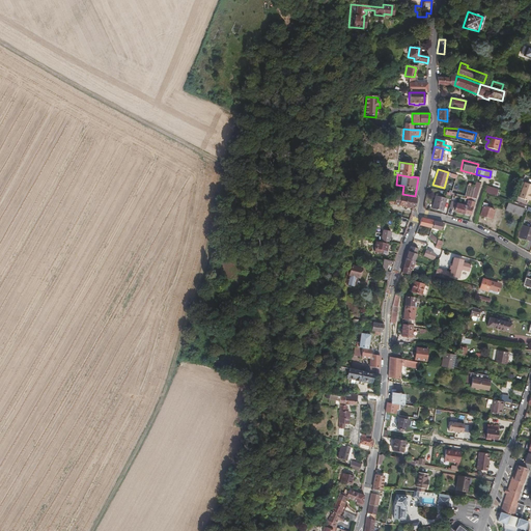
[(466,191),(469,182),(467,178),(456,175),(450,193),(469,198),(471,192),(466,191)]
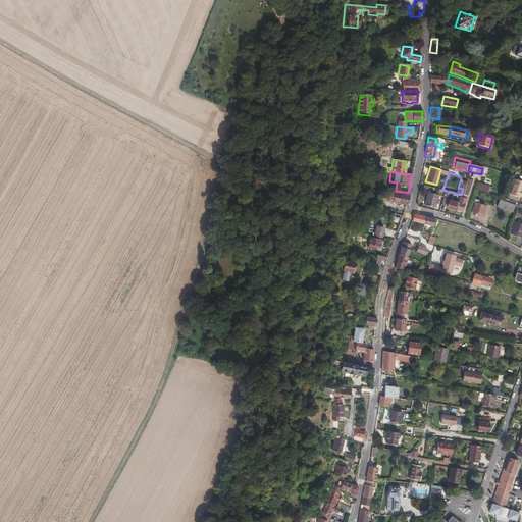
[(521,198),(521,191),(520,191),(521,183),(521,181),(513,179),(508,195),(517,198),(517,197),(521,198)]
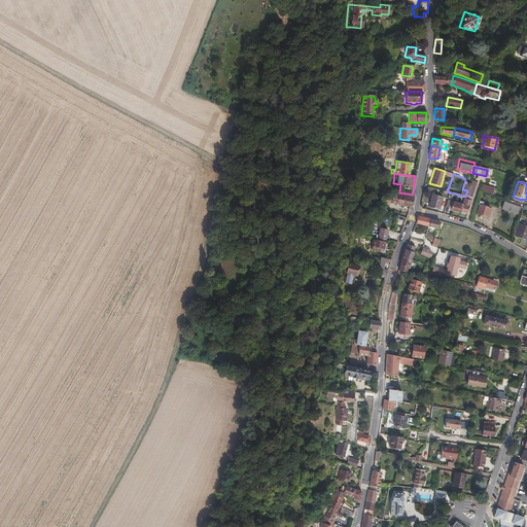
[(490,194),(492,187),(480,184),(478,189),(490,194)]
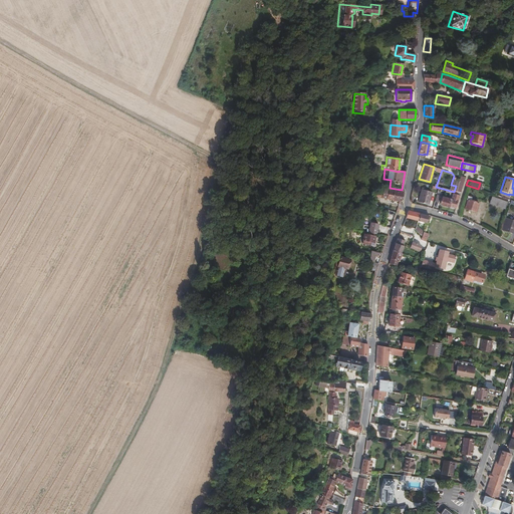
[(392,200),(394,190),(383,188),(382,192),(381,198),(392,200)]
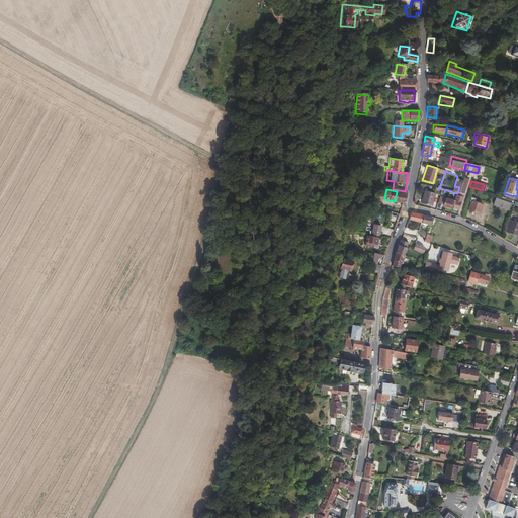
[(431,206),(434,193),(425,190),(421,203),(431,206)]
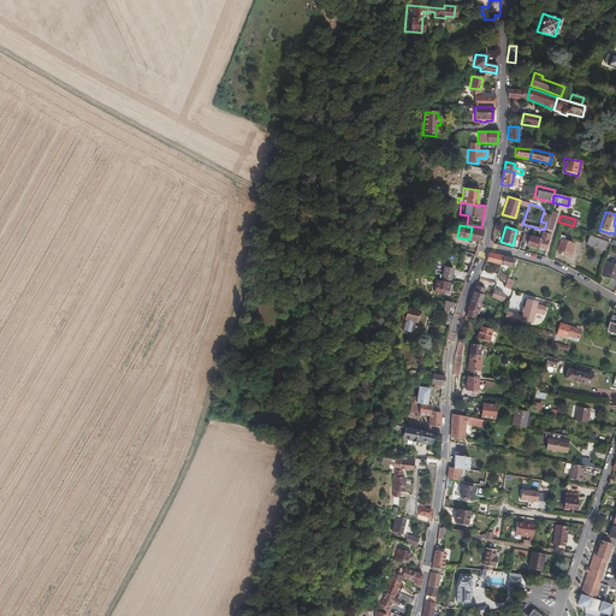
[(479,242),(481,230),(472,227),(469,240),(479,242)]
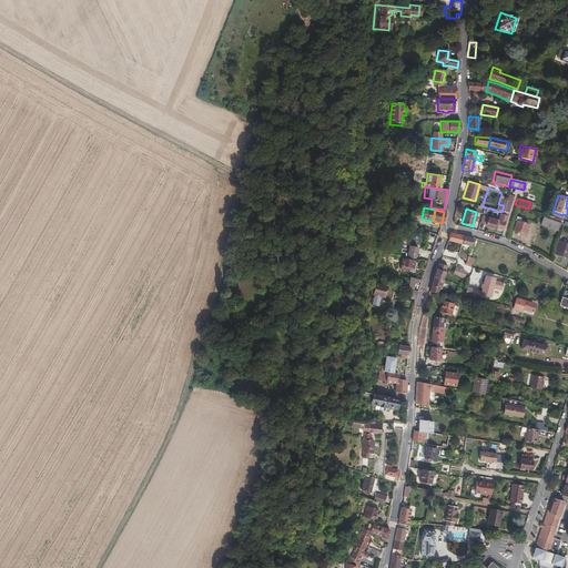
[(559,220),(544,214),(543,217),(557,223),(559,220)]
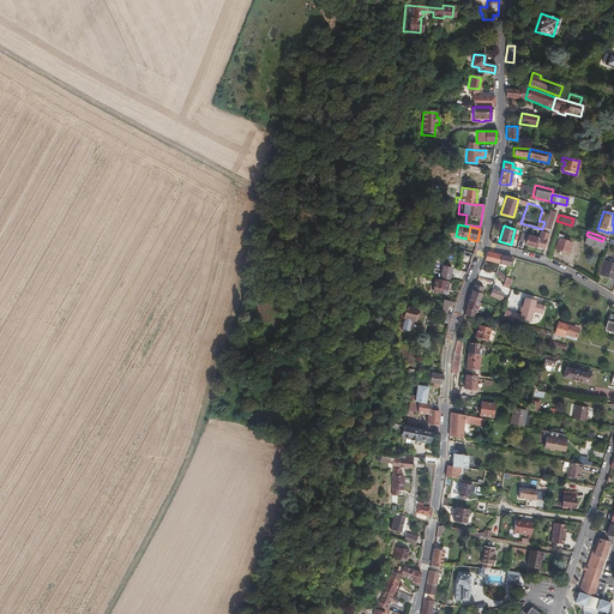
[(564,253),(569,241),(559,239),(560,235),(555,234),(554,236),(557,238),(553,248),(564,253)]
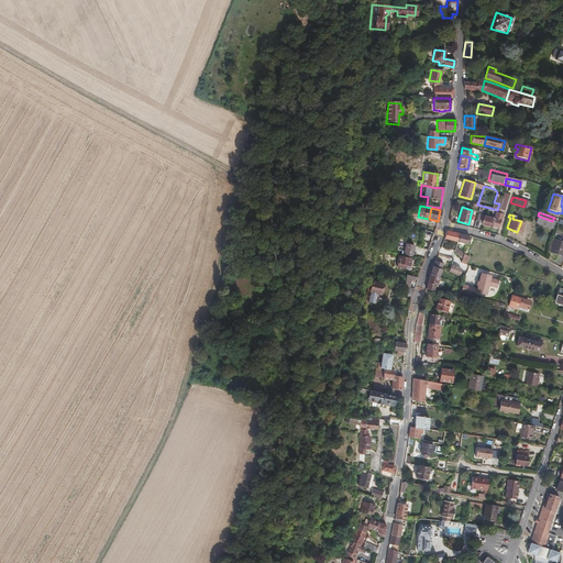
[(550,229),(552,221),(538,216),(536,216),(533,223),(550,229)]
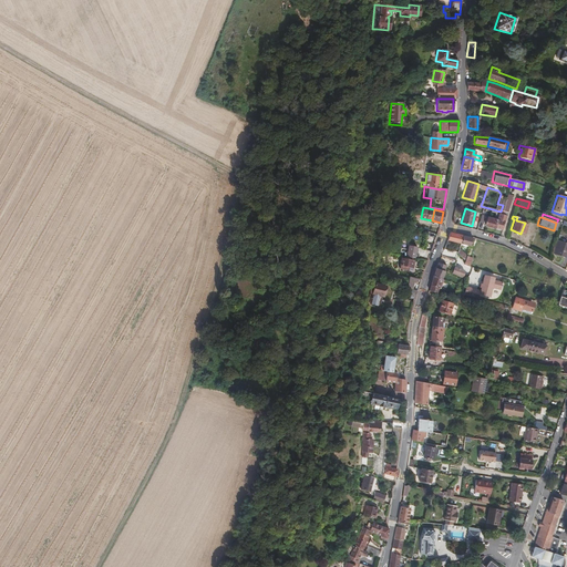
[(494,228),(496,220),(486,218),(484,225),(494,228)]
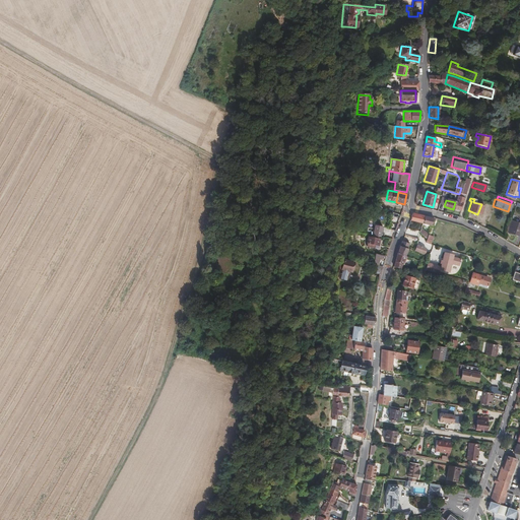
[(421,222),(424,216),(411,213),(409,219),(421,222)]
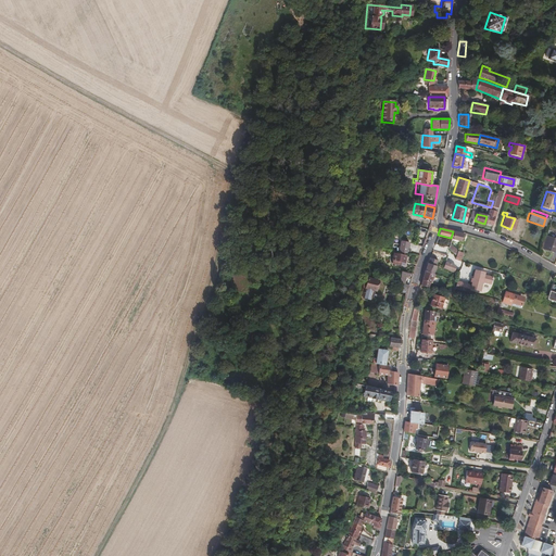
[(460,241),(463,234),(453,231),(451,238),(460,241)]
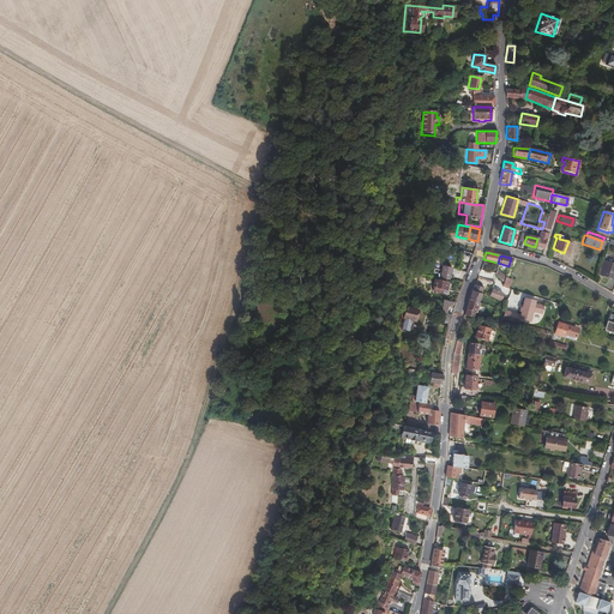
[(611,278),(613,269),(613,264),(603,262),(599,275),(611,278)]
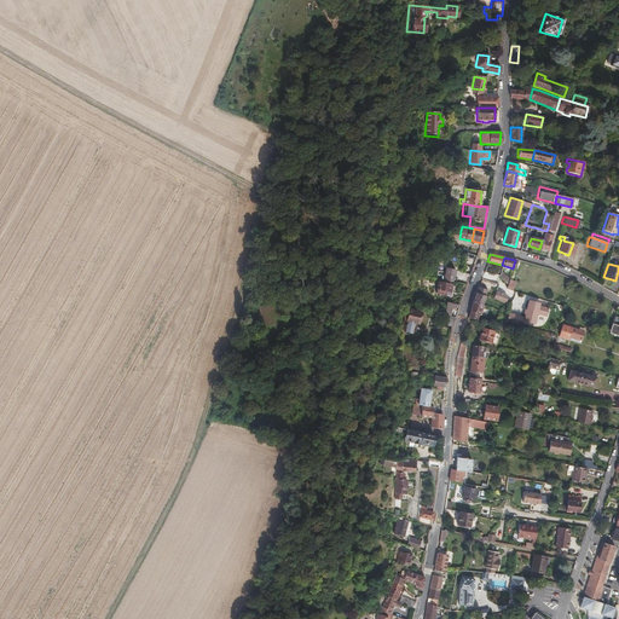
[(451,282),(453,271),(445,268),(444,273),(443,281),(451,282)]
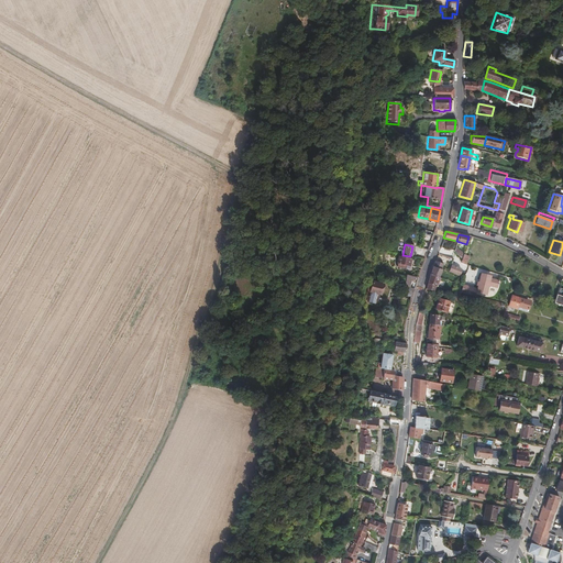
[(408,266),(409,260),(398,257),(395,267),(404,269),(405,265),(408,266)]
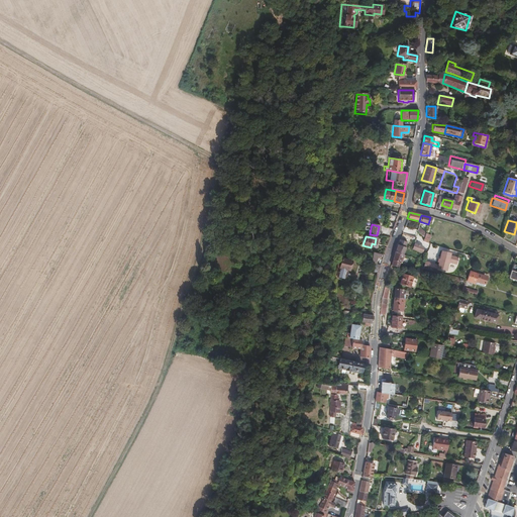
[(387,244),(389,238),(381,236),(379,243),(387,244)]
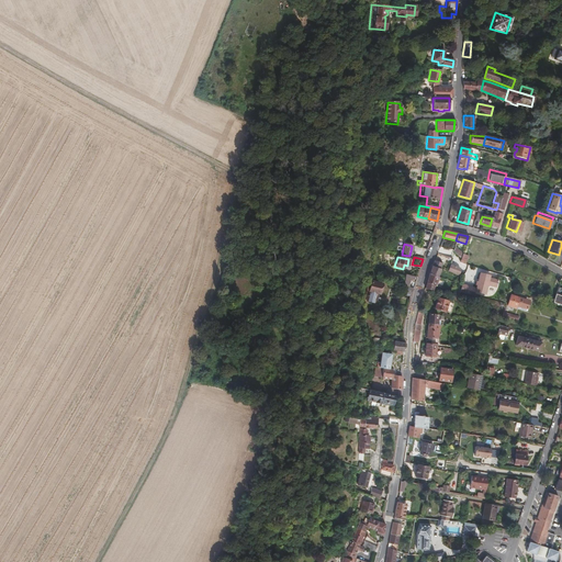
[(437,276),(441,262),(434,260),(429,273),(437,276)]
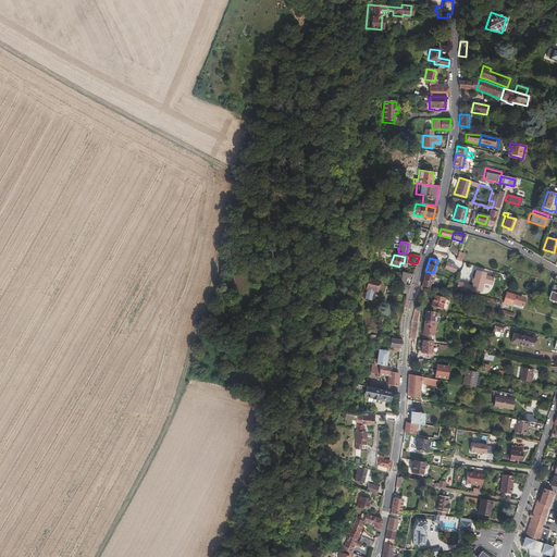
[(450,269),(452,264),(443,262),(442,268),(450,271),(452,271),(452,270),(450,269)]
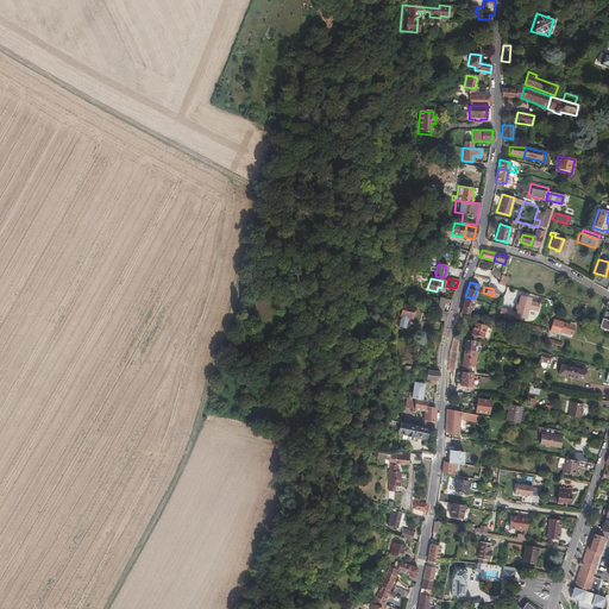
[(514,308),(513,311),(512,314),(525,318),(527,308),(534,309),(537,302),(529,300),(531,297),(518,294),(515,303),(513,303),(512,308),(514,308)]
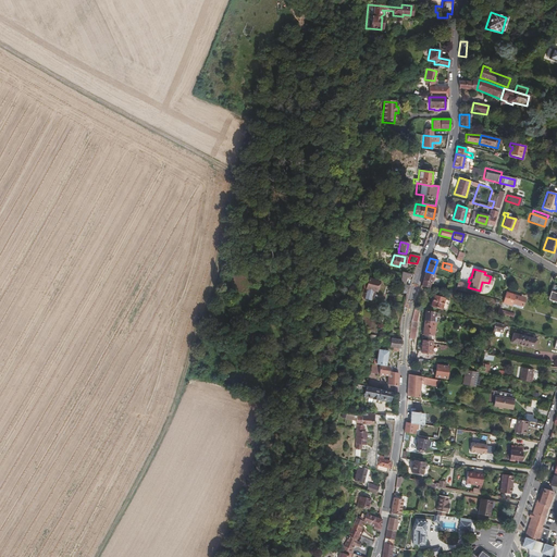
[(409,286),(412,274),(400,272),(398,283),(409,286)]
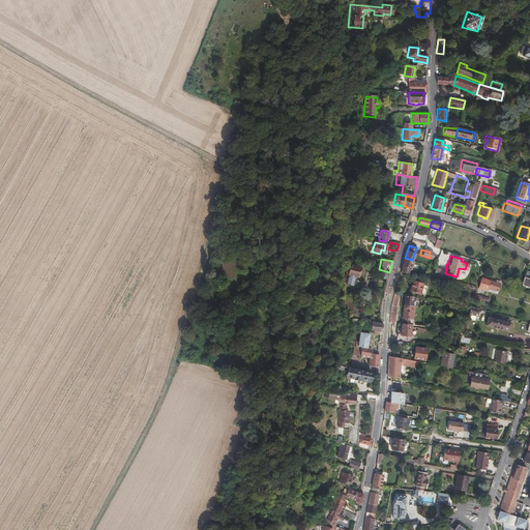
[(357,277),(359,267),(349,265),(345,283),(352,286),(354,277),(357,277)]
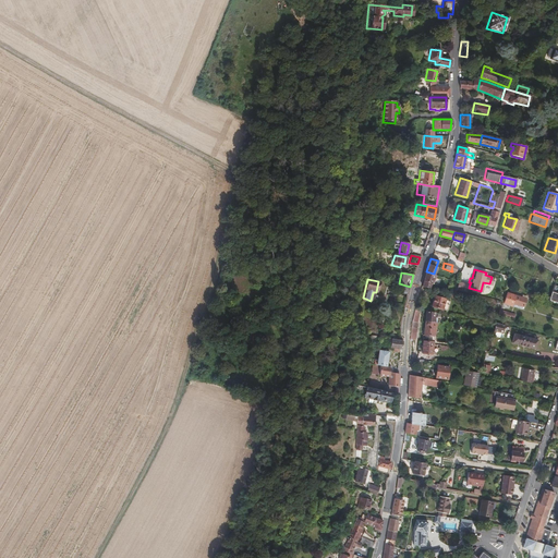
[(470,284),(458,281),(456,289),(468,292),(469,288),(470,284)]
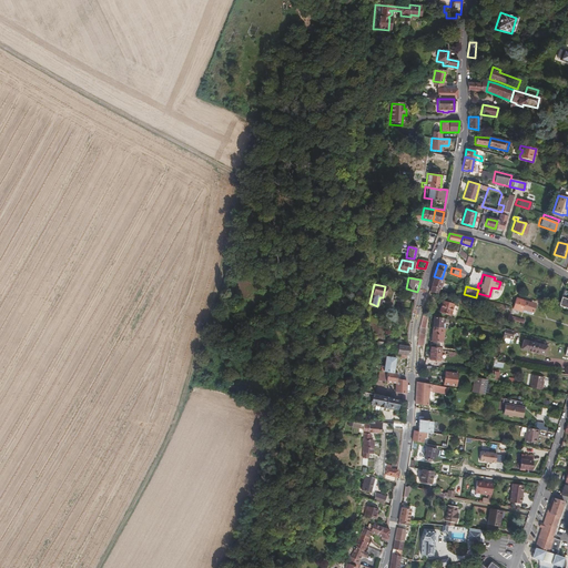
[(416,298),(417,292),(406,288),(405,296),(416,298)]
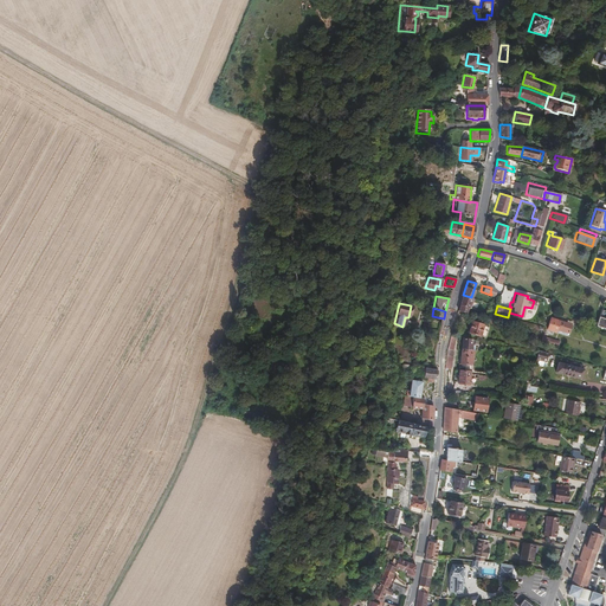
[(567,333),(571,324),(550,317),(546,328),(555,331),(556,329),(567,333)]
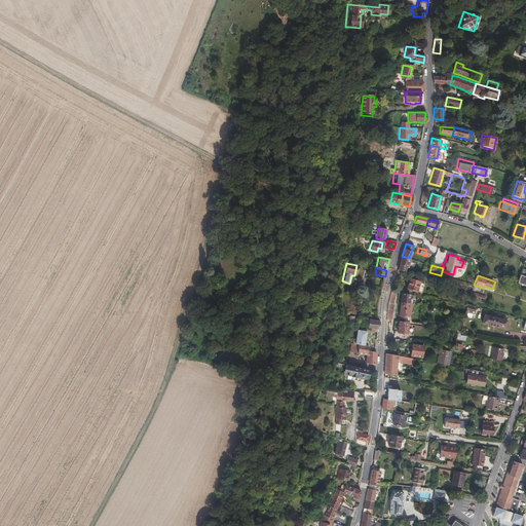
[(419,292),(421,283),(408,278),(405,288),(419,292)]
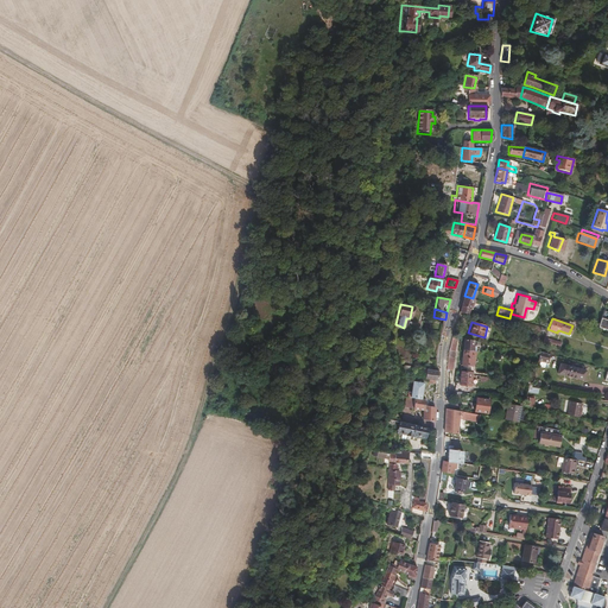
[(472,352),(474,341),(463,339),(462,350),(472,352)]
